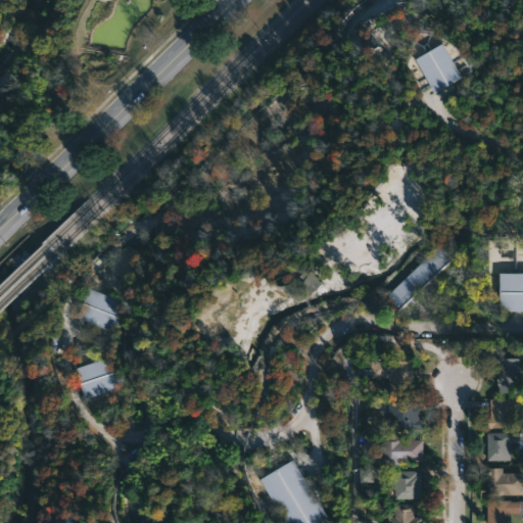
[(457,80),(433,93),(415,59),(443,43),(462,77),(457,80)]
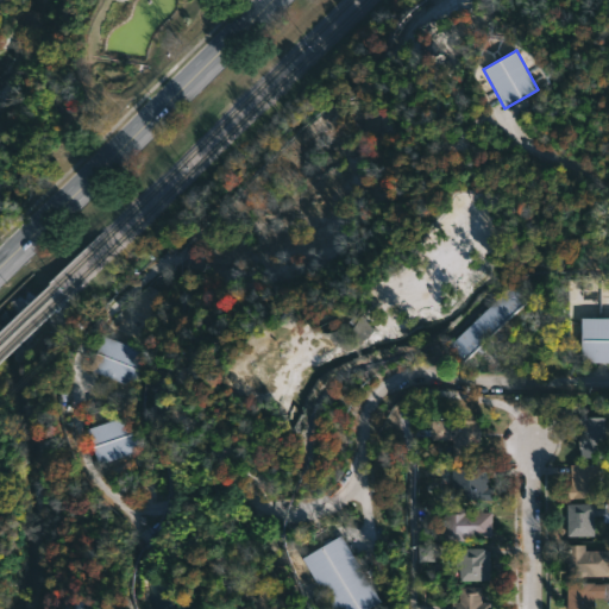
[(501,334),(493,344),(487,338),(464,359),(447,344),(512,282),(527,299),(496,330),(501,334)]
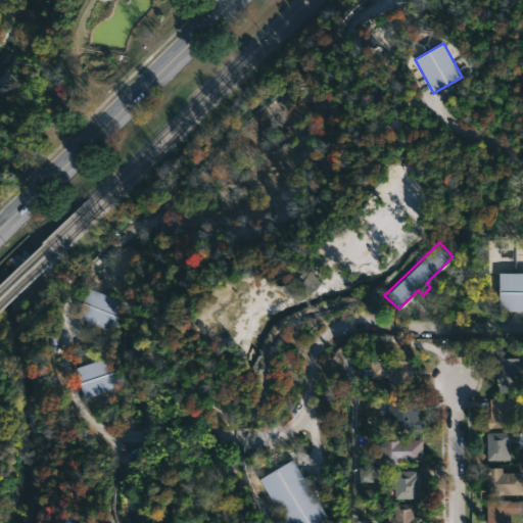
[(110,268),(131,278),(143,254),(123,244),(110,268)]
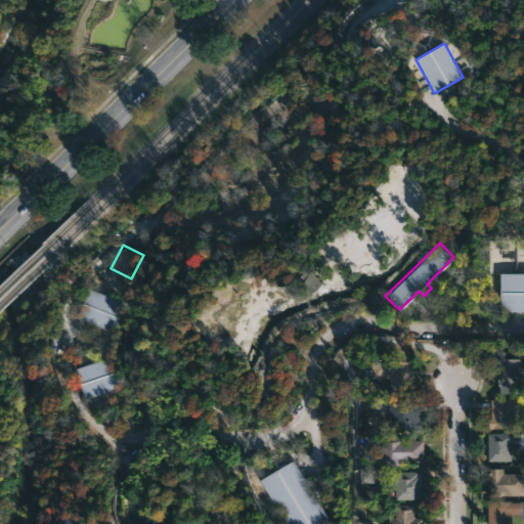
[(304,277),(289,289),(300,303),(323,285),(311,269),(303,275),(304,277)]
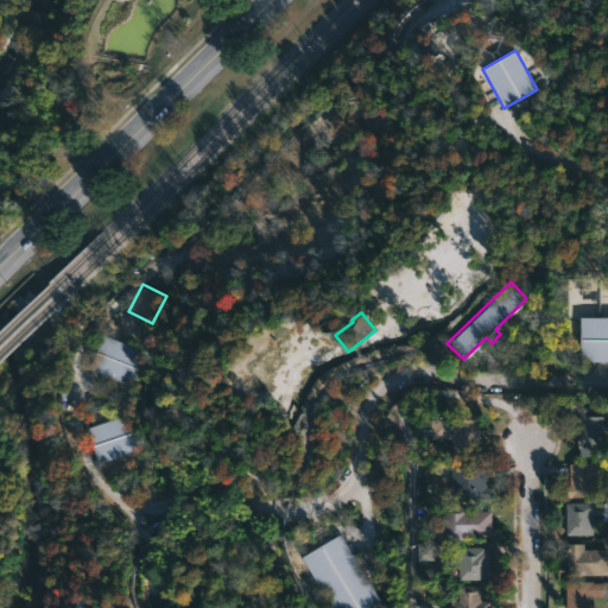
[(607,362),(580,362),(580,317),(607,317),(607,362)]
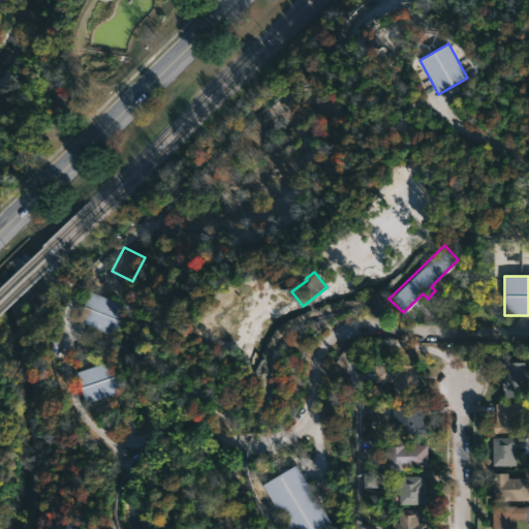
[(112,338),(75,323),(88,292),(124,307),(112,338)]
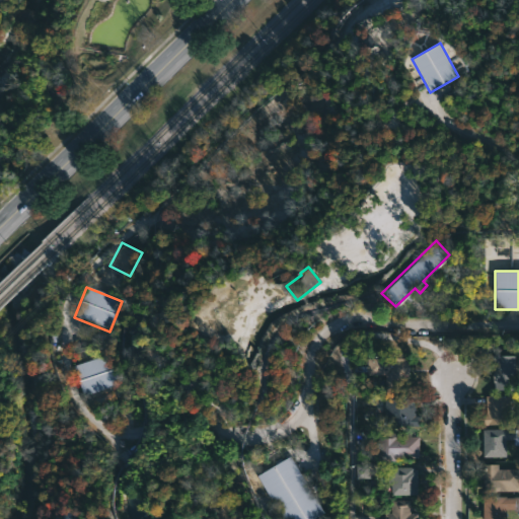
[(88,394),(84,395),(73,366),(107,353),(119,382),(88,394)]
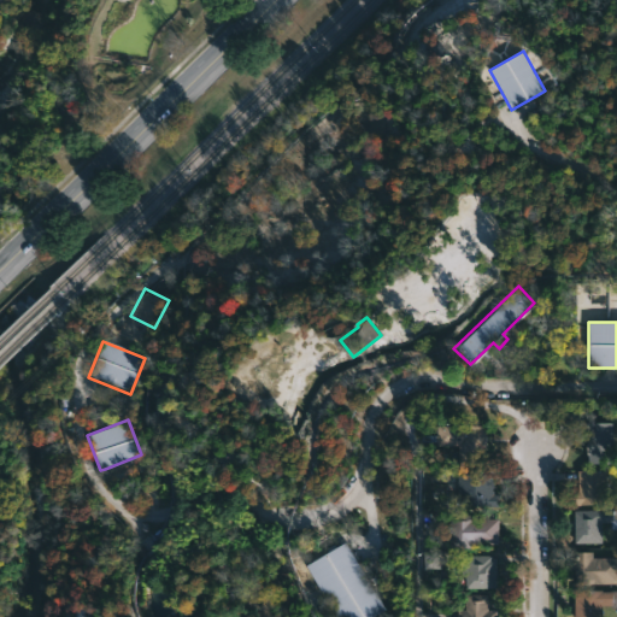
[(594,462),(582,462),(583,421),(611,421),(611,445),(594,445),(594,462)]
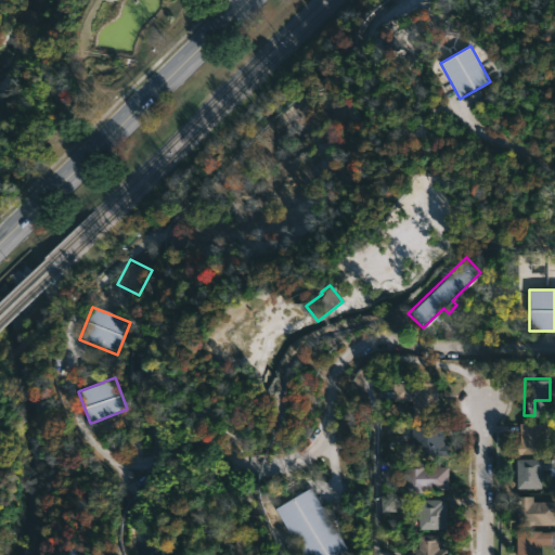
[(430,381),(431,401),(429,401),(429,410),(405,411),(405,399),(387,399),(386,381),(430,381)]
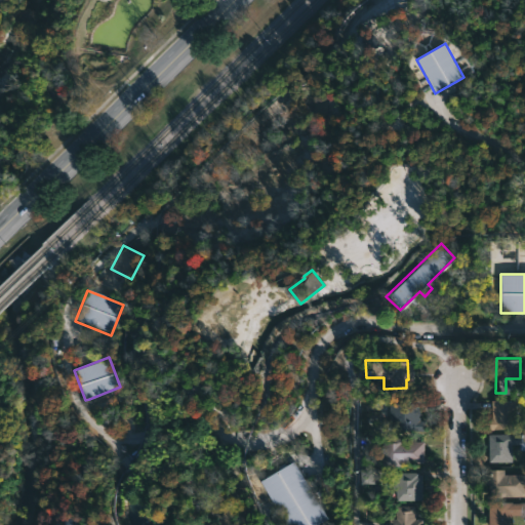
[(509,418),(509,419),(512,419),(512,428),(488,429),(487,417),(489,417),(489,399),(508,399),(509,418)]
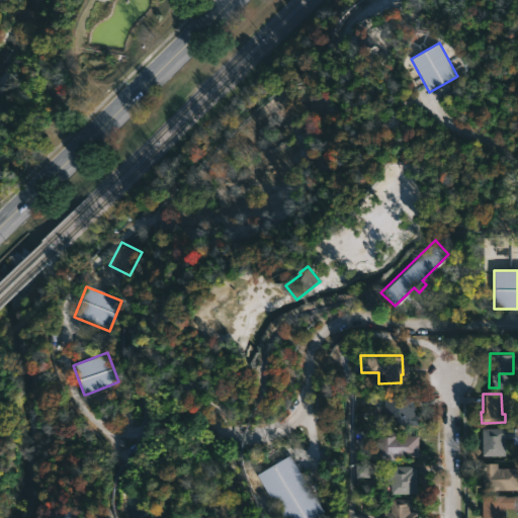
[(414,414),(414,422),(408,422),(408,424),(382,424),(383,398),(409,399),(409,414),(414,414)]
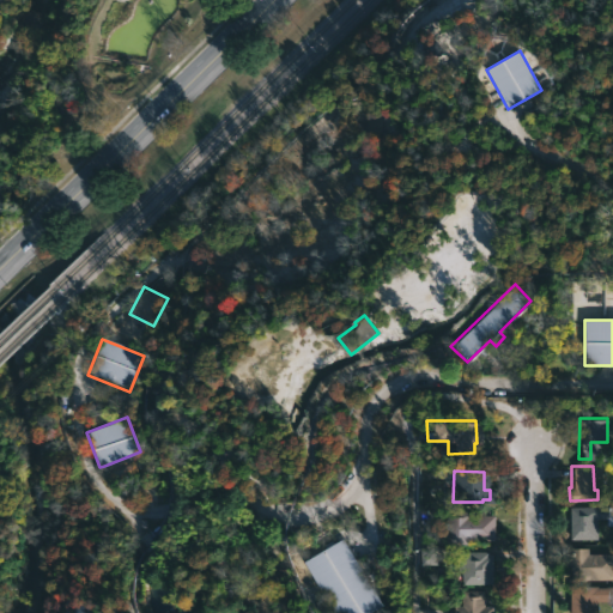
[(612,525),(604,525),(604,517),(594,517),(594,538),(568,538),(566,505),(612,505),(612,525)]
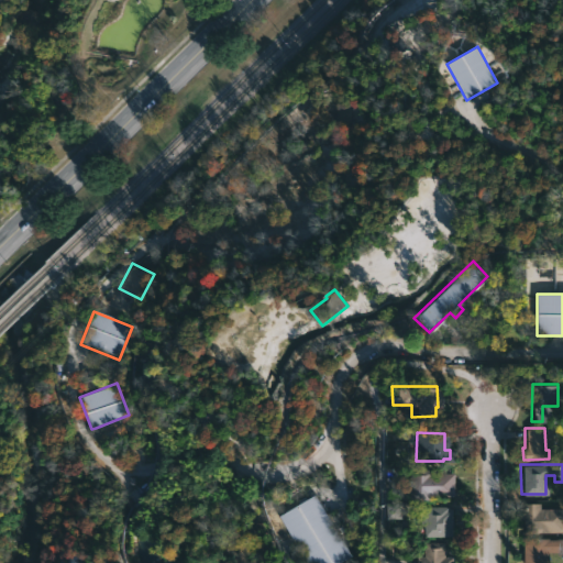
[(451,498),(399,499),(399,468),(451,468),(451,498)]
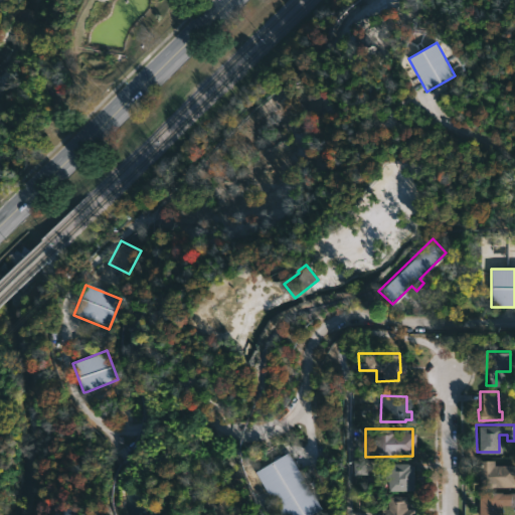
[(287,452),(321,510),(312,514),(281,514),(255,472),(273,461),(271,457),(277,454),(279,457),(287,452)]
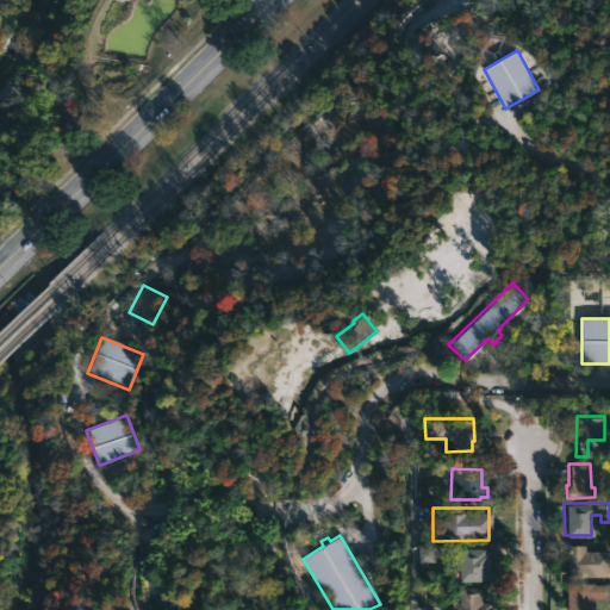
[(583,545),(583,549),(609,549),(609,577),(565,577),(565,545),(583,545)]
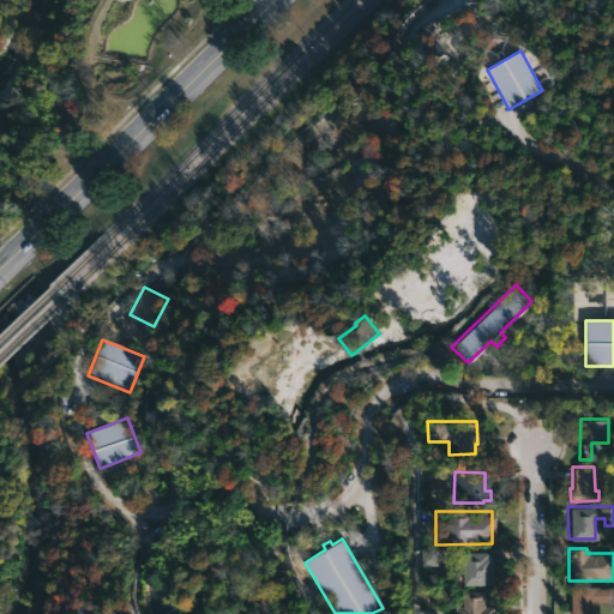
[(489,584),(458,584),(458,552),(489,552),(489,584)]
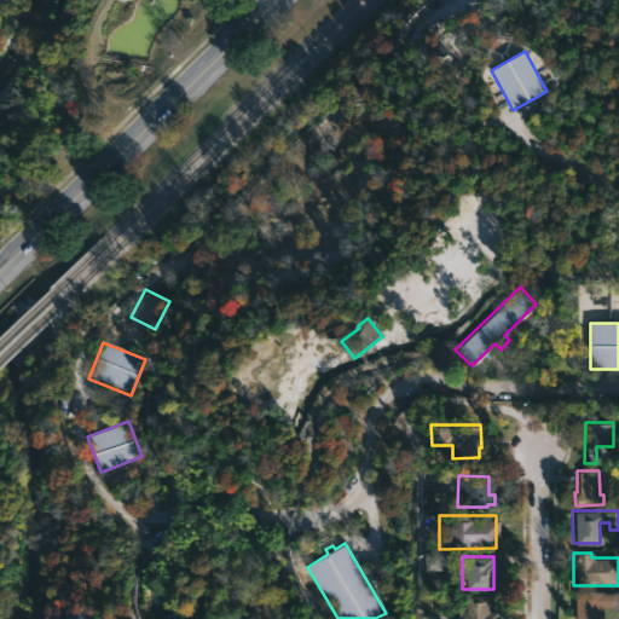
[(427,571),(443,571),(443,557),(427,557),(427,571)]
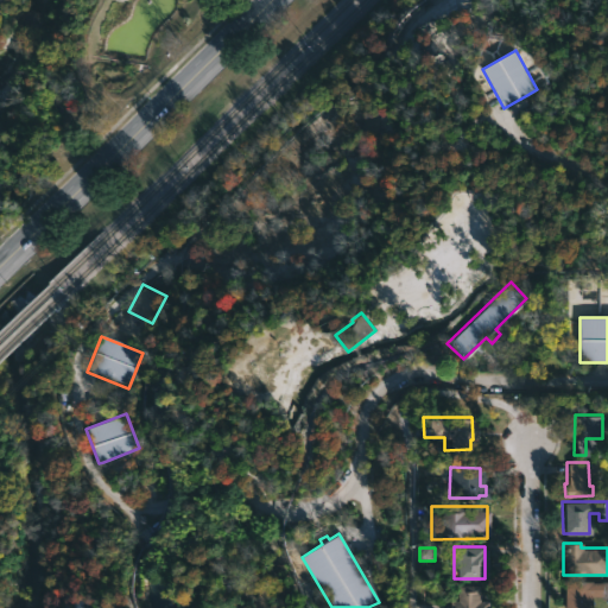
[(590,581),(607,581),(607,599),(600,599),(600,595),(587,595),(587,607),(563,607),(563,581),(590,581)]
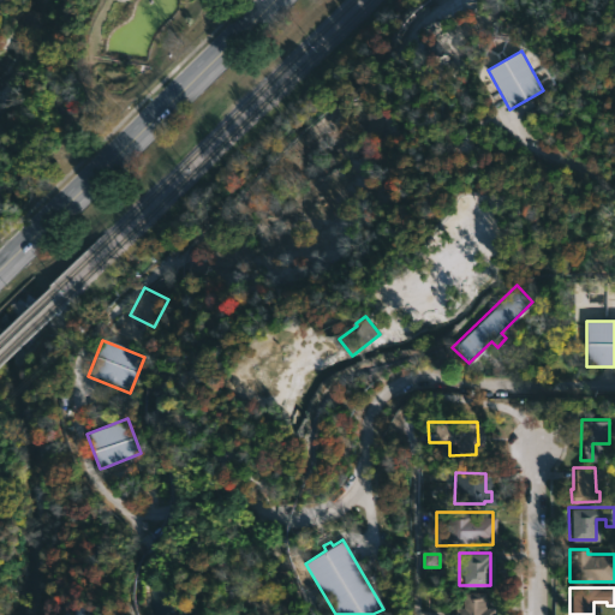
[(493,608),(493,614),(455,614),(455,607),(461,607),(461,591),(483,591),(483,608),(493,608)]
